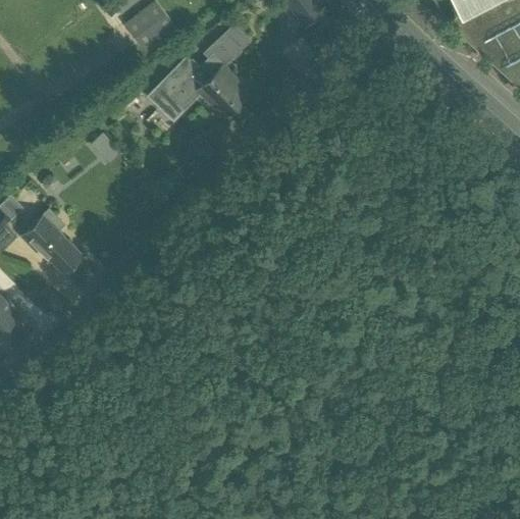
[(108,0),(122,16),(143,0),(108,0)]
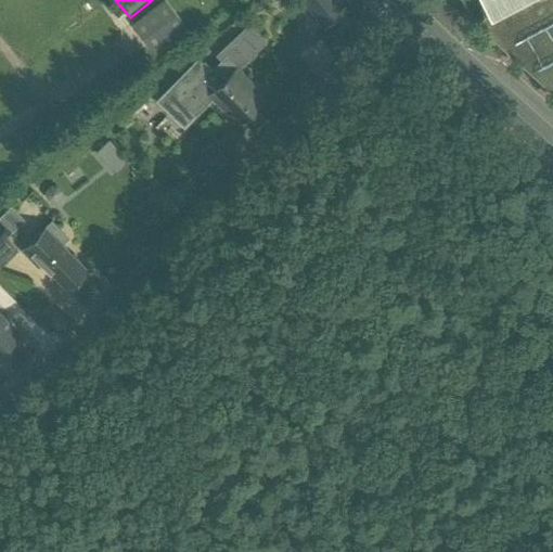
[(301,0),(312,14),(331,0),(301,0)]
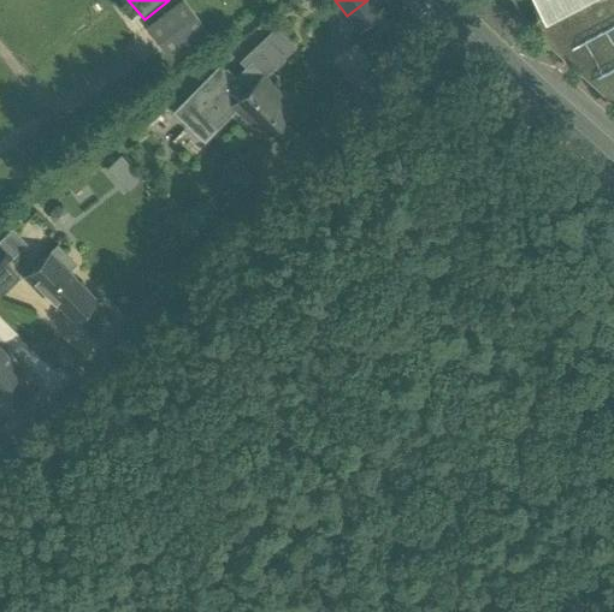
[(613,0),(583,0),(529,29),(603,97),(613,106),(613,0)]
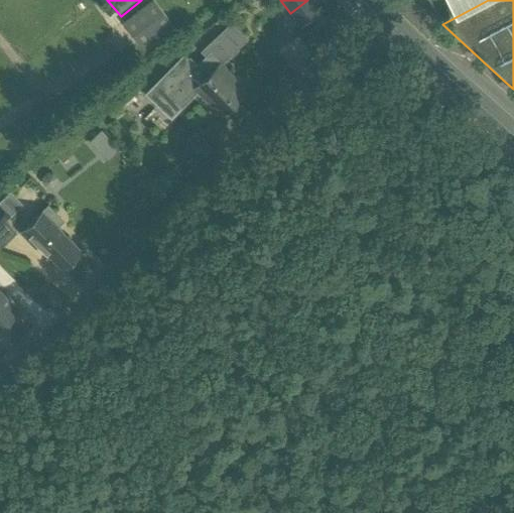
[(155,3),(125,26),(136,41),(144,51),(147,48),(150,52),(161,43),(162,42),(159,39),(163,36),(166,39),(171,35),(169,32),(174,27),(155,3)]
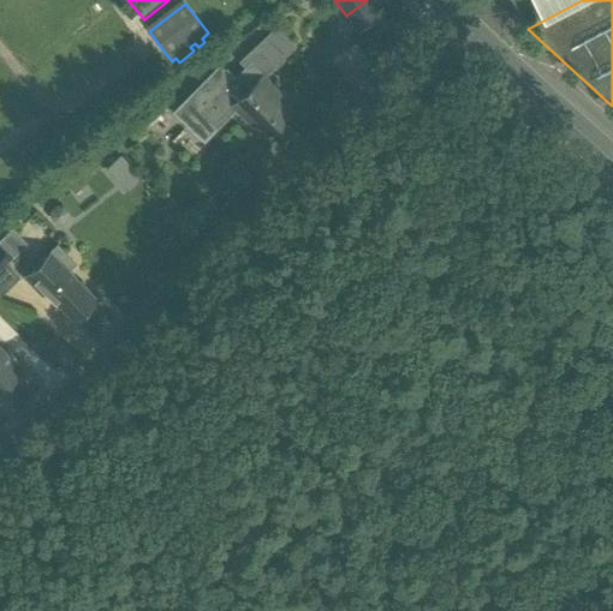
[(249,69),(237,81),(280,123),(283,120),(289,121),(292,117),(293,109),(296,107),(267,79),(297,48),(275,29),(243,63),(249,69)]
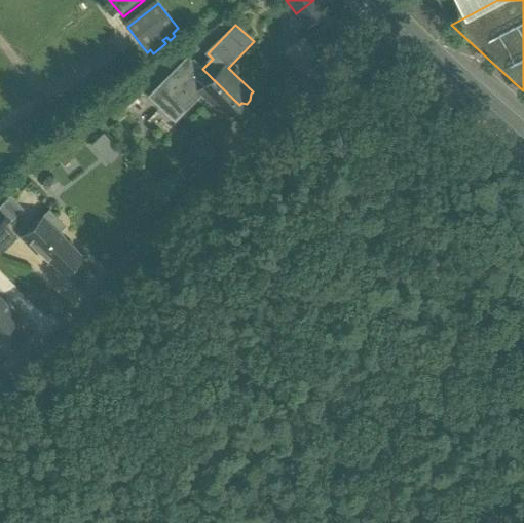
[(188,55),(150,94),(178,120),(185,113),(202,96),(226,118),(228,117),(233,116),(237,112),(237,108),(239,105),(202,69),(198,66),(188,55)]
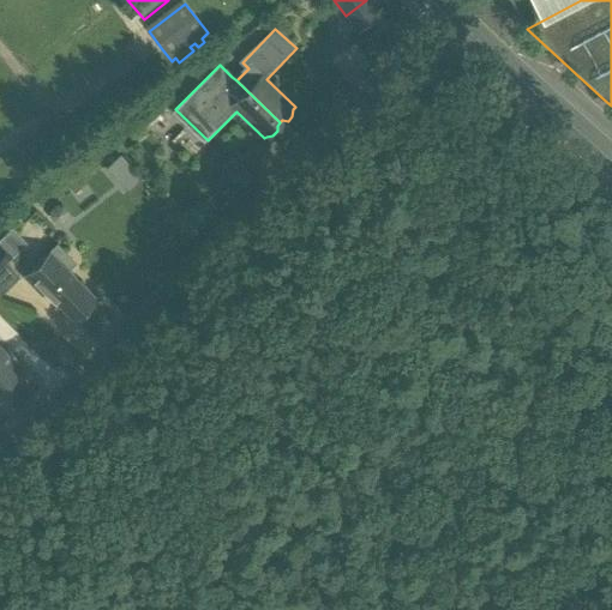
[(129,167),(123,161),(109,173),(115,180),(129,167)]
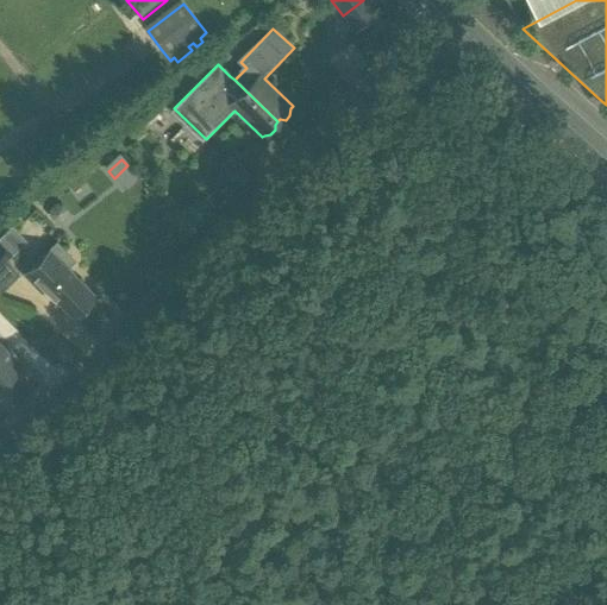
[(230,174),(216,188),(224,195),(238,181),(230,174)]
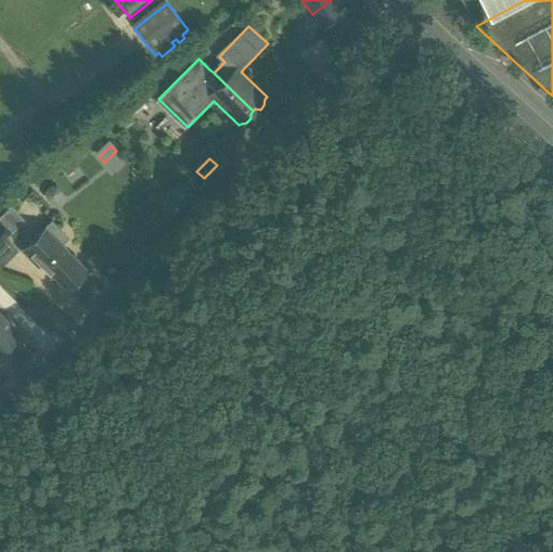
[(48,193),(48,199),(51,203),(58,204),(62,200),(63,194),(59,189),(52,189),(48,193)]
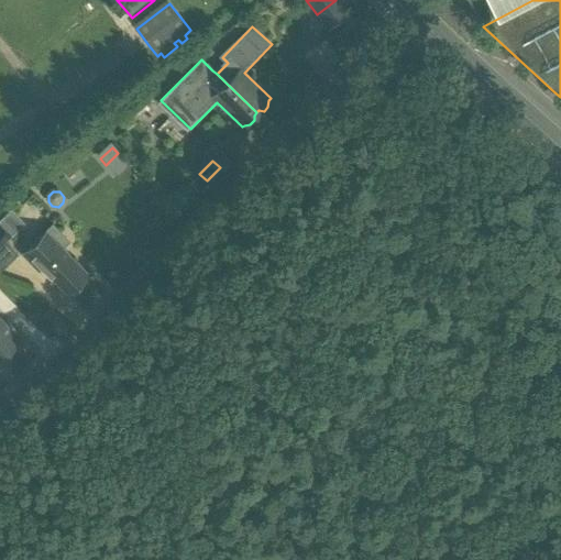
[(56,223),(23,256),(39,272),(42,268),(68,295),(78,286),(83,286),(87,281),(88,276),(89,275),(63,248),(72,239),(56,223)]
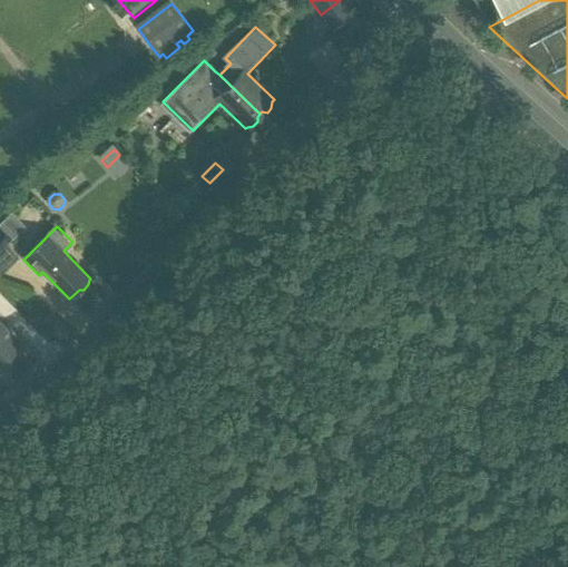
[(0,251),(11,240),(0,227),(0,251)]
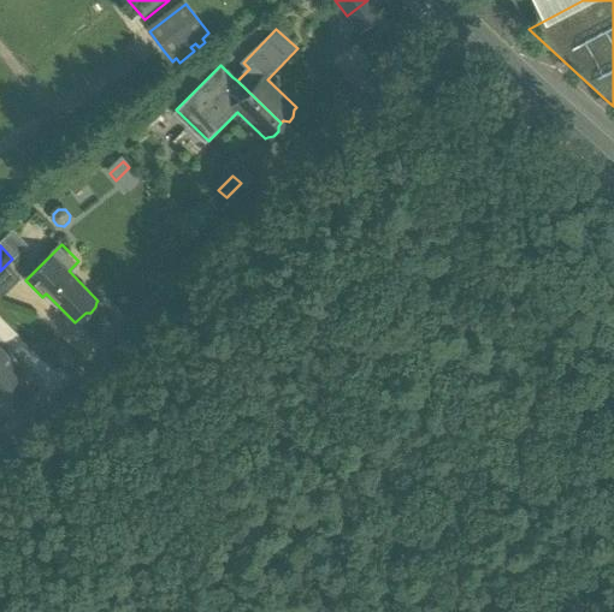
[(0,396),(0,397),(23,374),(0,350),(0,396)]
